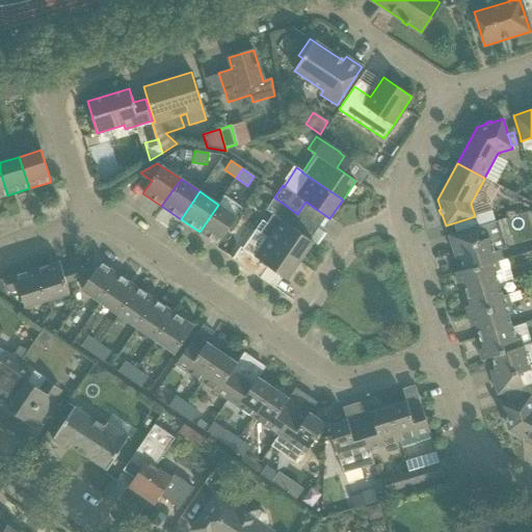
[(218,205),(200,232),(218,244),(242,209),(223,196),(218,205)]
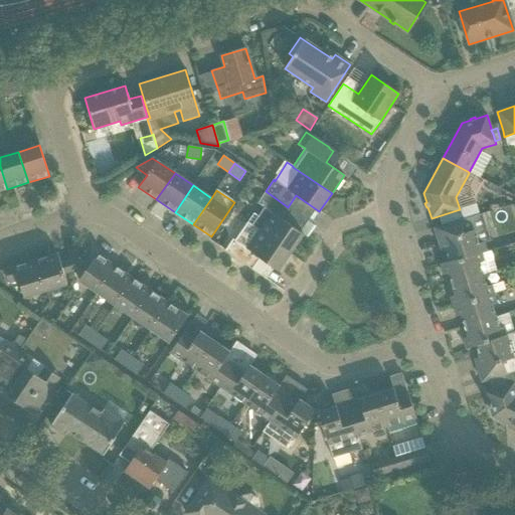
[(304,234),(280,218),(288,207),(266,191),(258,203),(264,207),(258,216),(253,213),(247,221),(260,230),(259,230),(291,252),(304,234)]
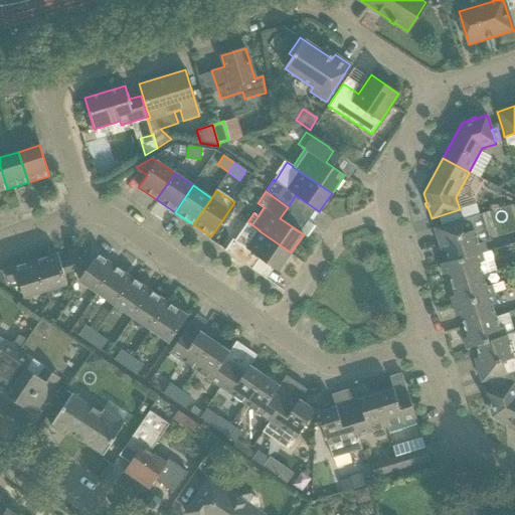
[(447,249),(450,262),(450,263),(481,252),(481,253),(486,252),(483,242),(490,240),(482,213),(435,228),(442,251),(447,249)]
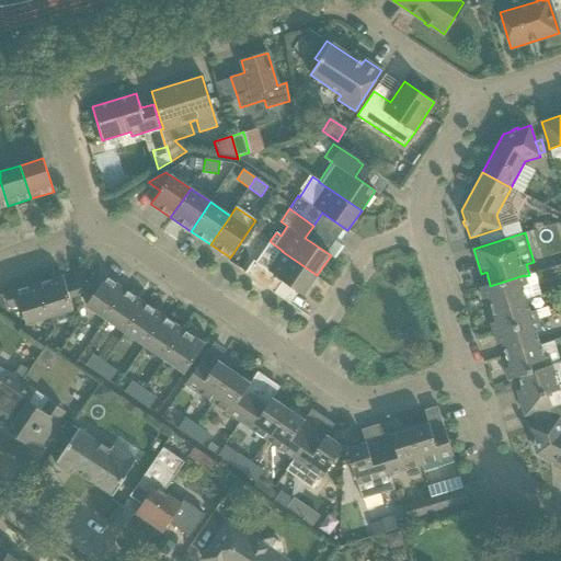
[(253,261),(244,273),(270,290),(278,277),(304,295),(317,275),(282,251),(283,251),(270,241),(255,262),(253,261)]
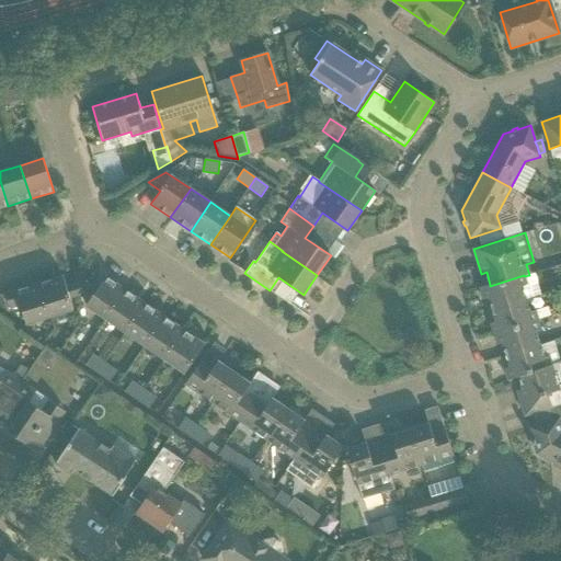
[(490,286),(490,285),(479,288),(482,299),(488,297),(492,309),(525,299),(522,287),(527,285),(524,276),(524,275),(490,286)]
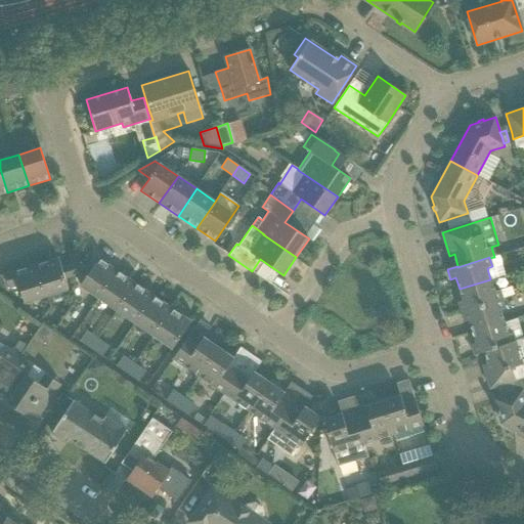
[(58,258),(32,266),(41,298),(68,290),(64,278),(75,275),(76,263),(61,268),(58,258)]
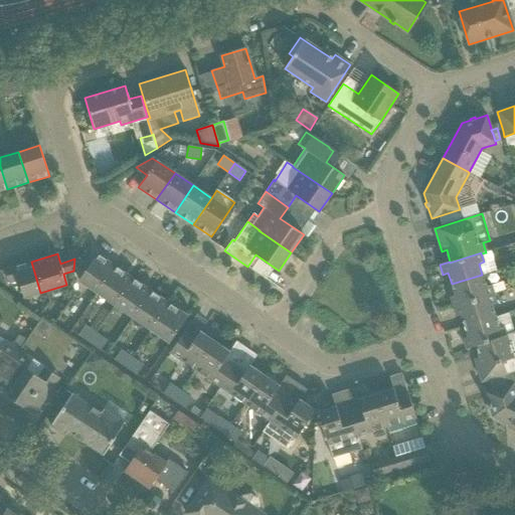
[(74,259),(73,271),(81,277),(78,281),(97,293),(115,267),(97,253),(88,268),(74,259)]
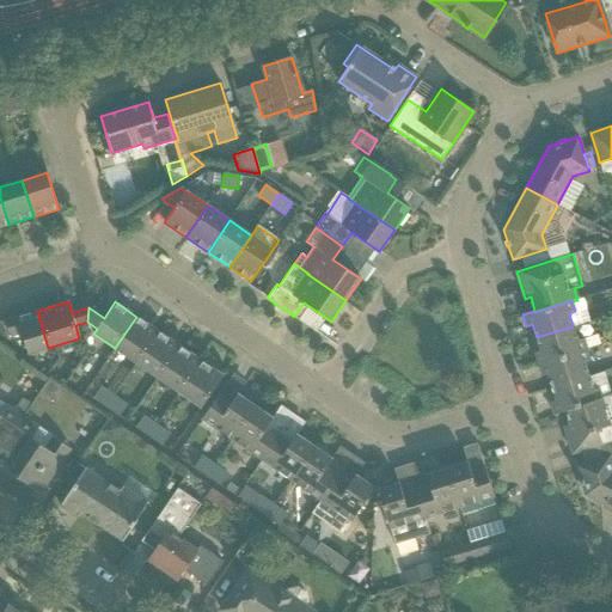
[(48,348),(37,311),(5,320),(10,336),(22,332),(29,354),(48,348)]
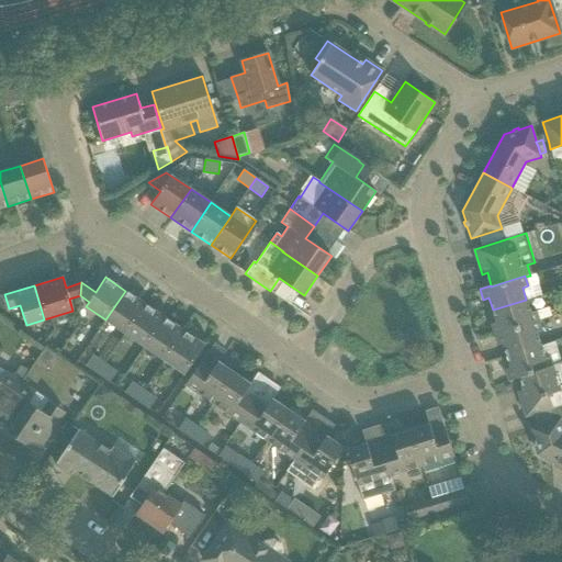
[(125,291),(105,319),(125,333),(145,304),(125,291)]
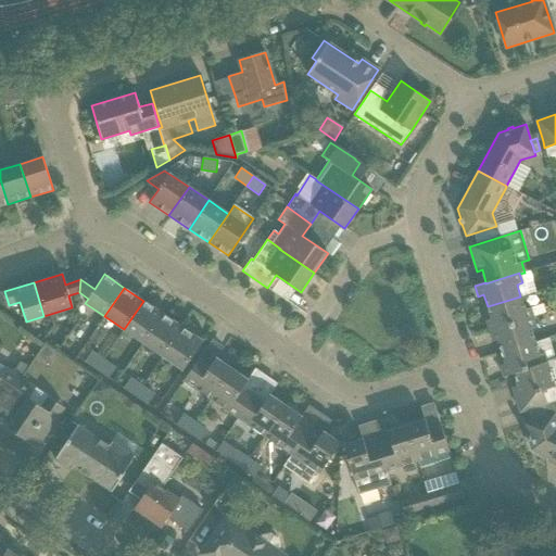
[(520,297),(488,306),(491,319),(485,320),(489,331),(533,317),(532,317),(546,313),(544,304),(525,310),(520,297)]
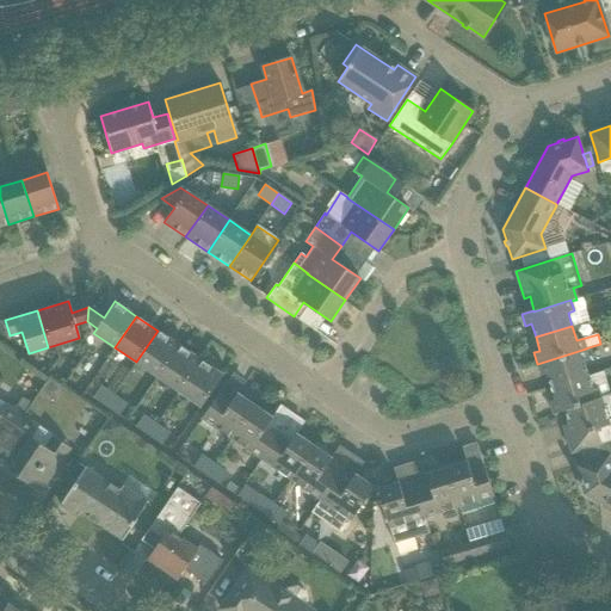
[(158,331),(136,362),(158,377),(179,346),(158,331)]
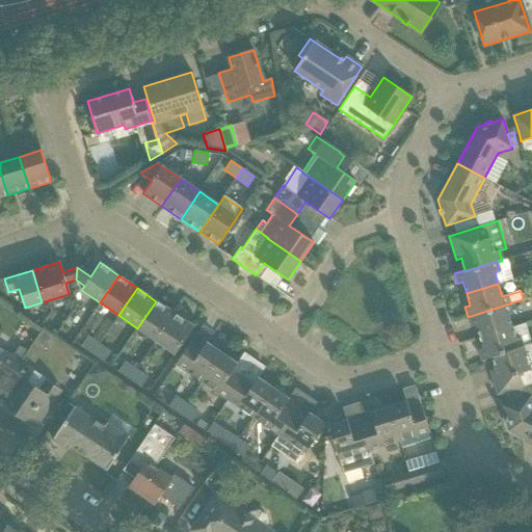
[(156,301),(137,328),(156,341),(175,314),(156,301)]
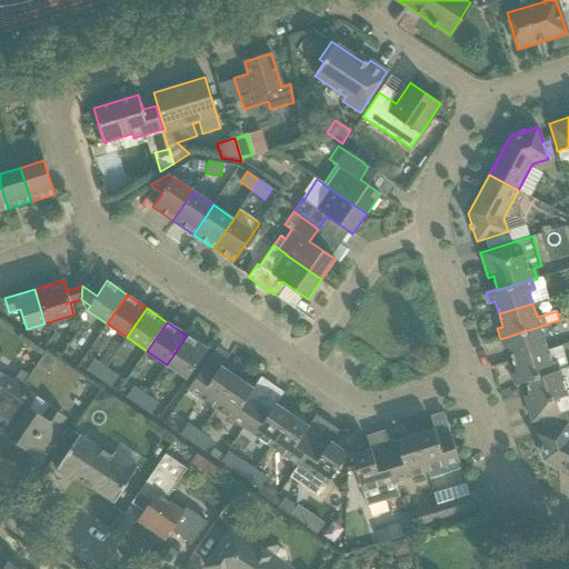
[(546,325),(500,339),(503,349),(509,348),(513,360),(547,350),(542,337),(548,335),(546,325)]
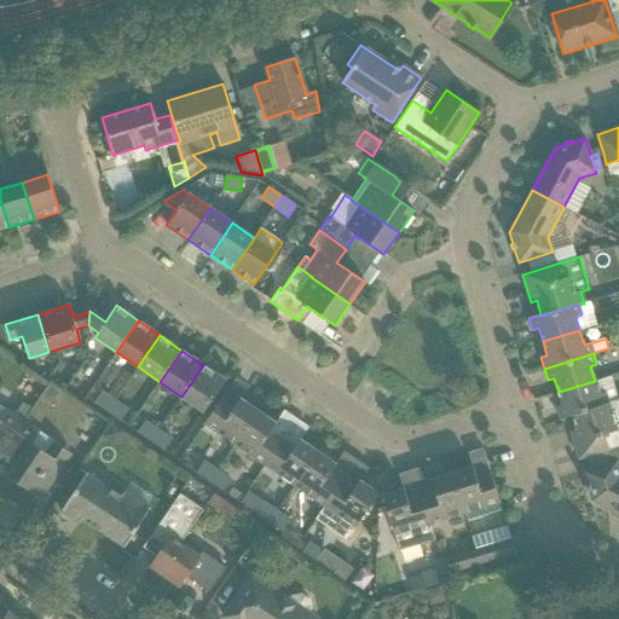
[(203,365),(181,397),(203,412),(212,400),(225,380),(203,365)]
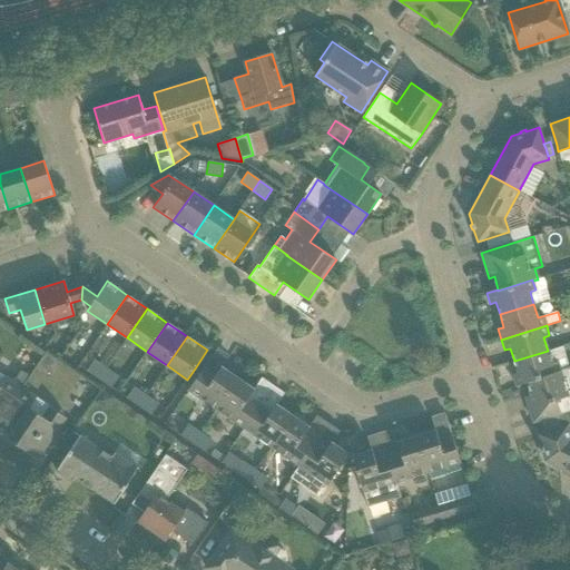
[(548,351),(514,361),(518,373),(512,375),(516,386),(527,383),(560,372),(560,371),(558,362),(552,364),(548,351)]
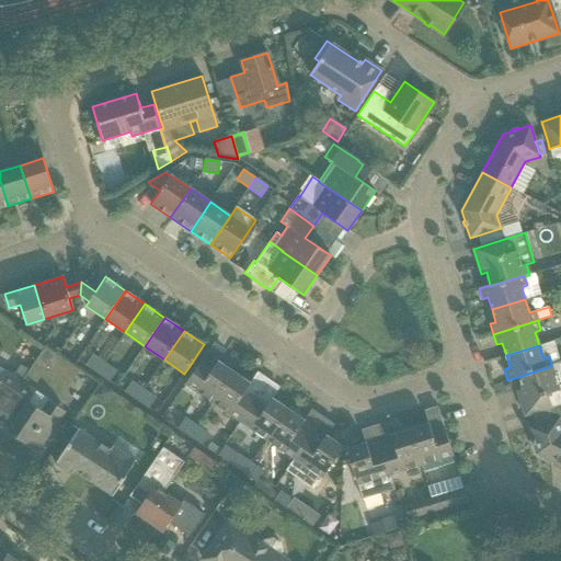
[(104,364),(92,355),(86,365),(98,374),(104,364)]
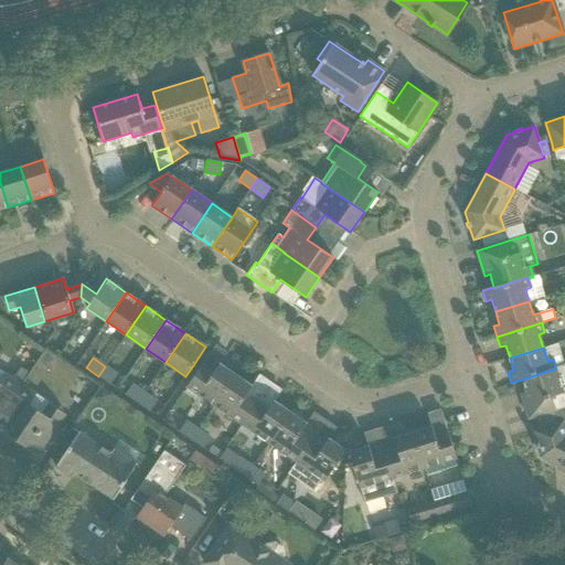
[(202,364),(190,383),(187,387),(214,406),(235,375),(220,364),(213,372),(202,364)]
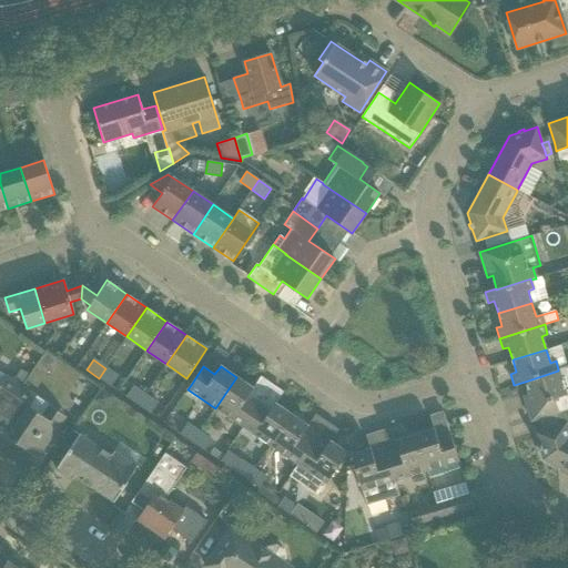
[(558,371),(525,382),(529,394),(524,396),(531,421),(538,419),(563,412),(567,409),(567,366),(558,369),(558,371)]
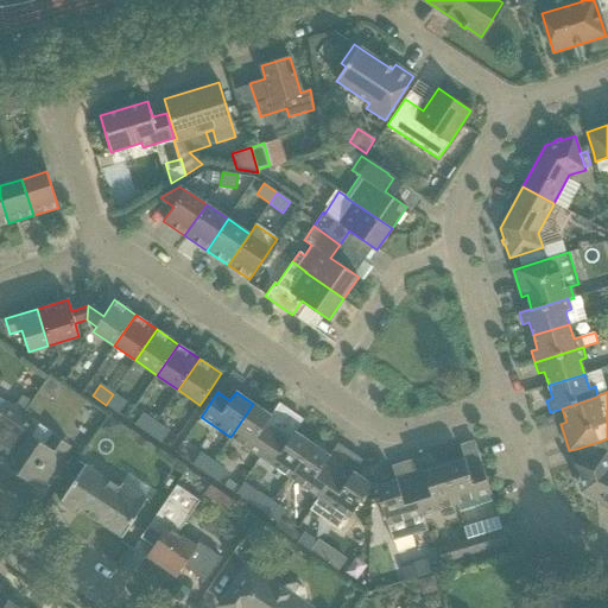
[(113,394),(106,405),(119,413),(126,403),(113,394)]
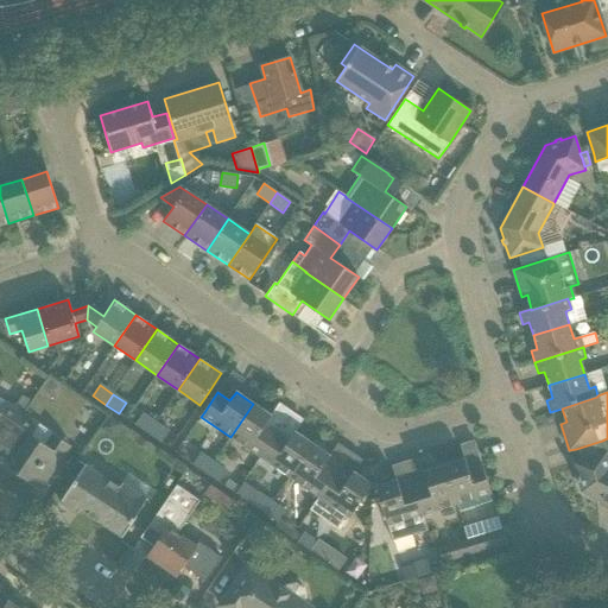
[(0,445),(23,413),(21,413),(30,400),(21,396),(13,407),(6,403),(0,410),(0,445)]
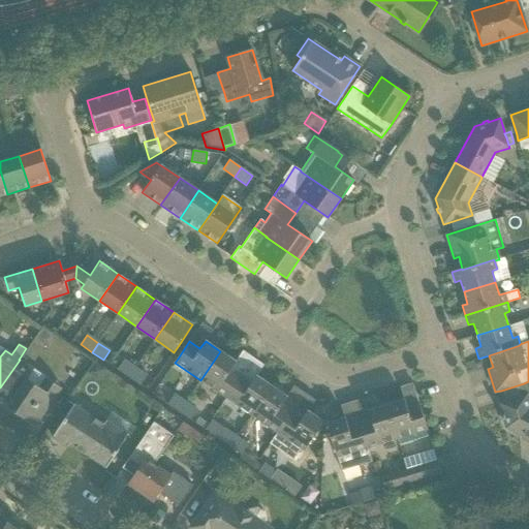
[(220,351),(200,380),(226,398),(241,377),(230,370),(236,362),(220,351)]
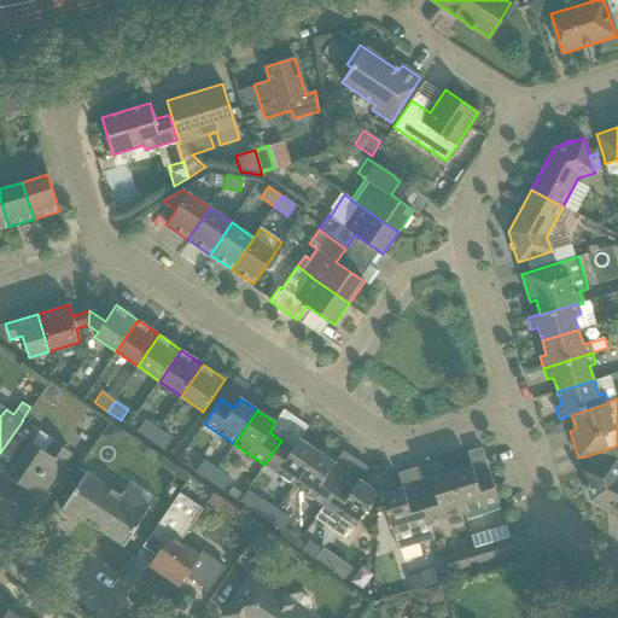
[(23,420),(0,453),(0,462),(11,471),(7,476),(41,497),(71,454),(58,444),(39,432),(23,420)]
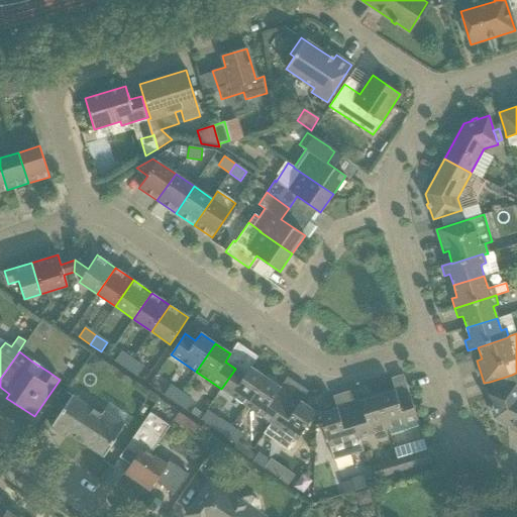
[(114,360),(125,369),(132,359),(121,352),(114,360)]
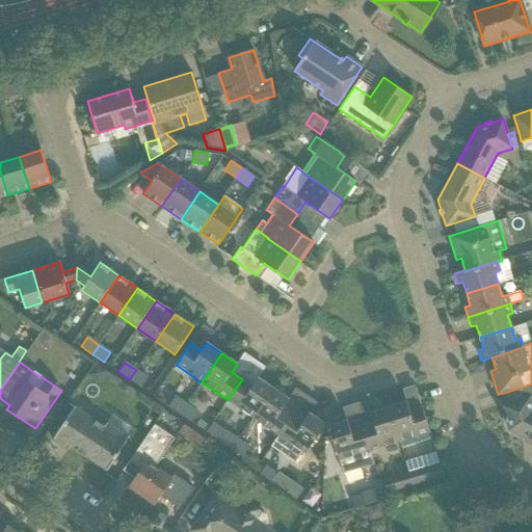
[(105,372),(95,365),(86,375),(98,382),(105,372)]
